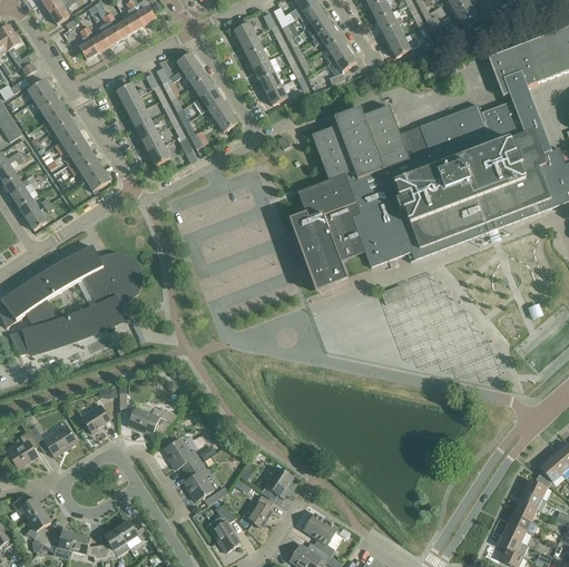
[(42,0),(41,1),(49,12),(67,1),(68,0),(42,0)]
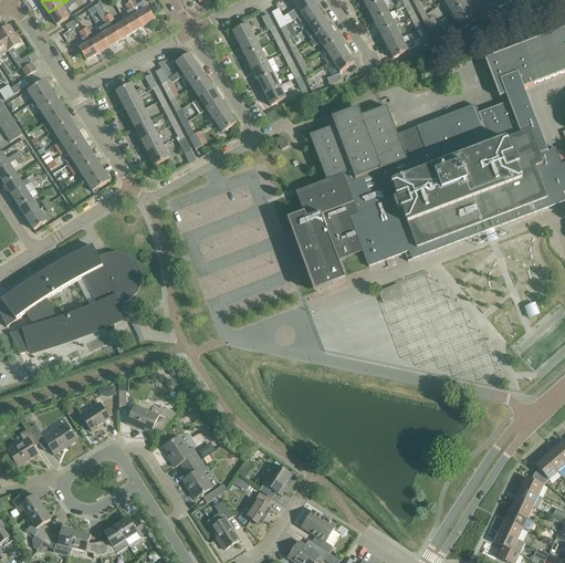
[(132,7),(135,12),(143,24),(155,18),(145,0),(142,0),(136,3),(134,0),(128,0),(132,7)]
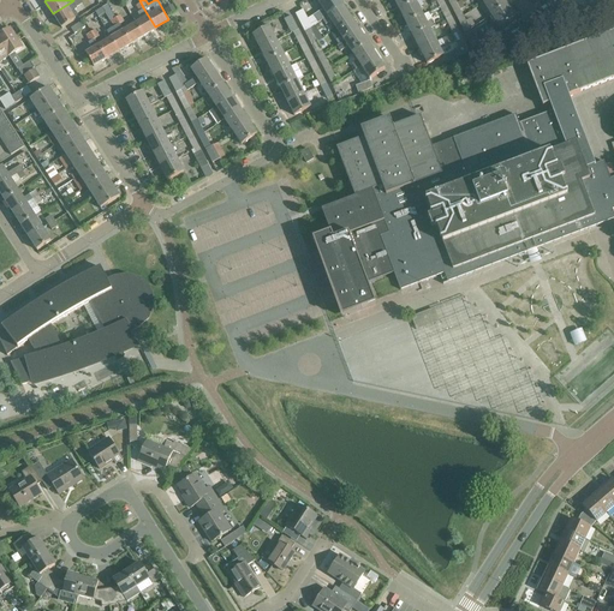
[(317,21),(321,18),(343,4),(339,0),(320,0),(319,1),(322,7),(313,13),(317,21)]
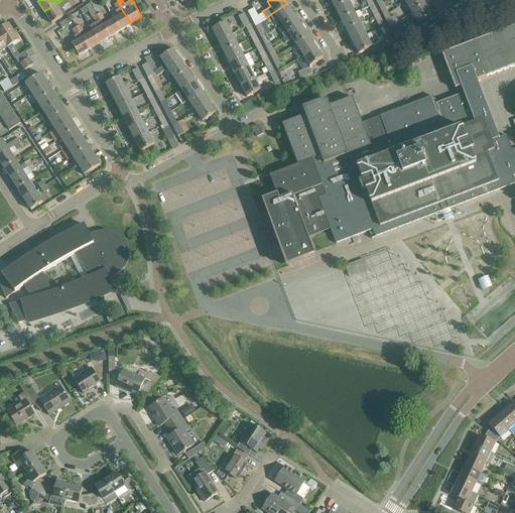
[(335,7),(341,18),(355,11),(349,0),(347,0),(335,7)]
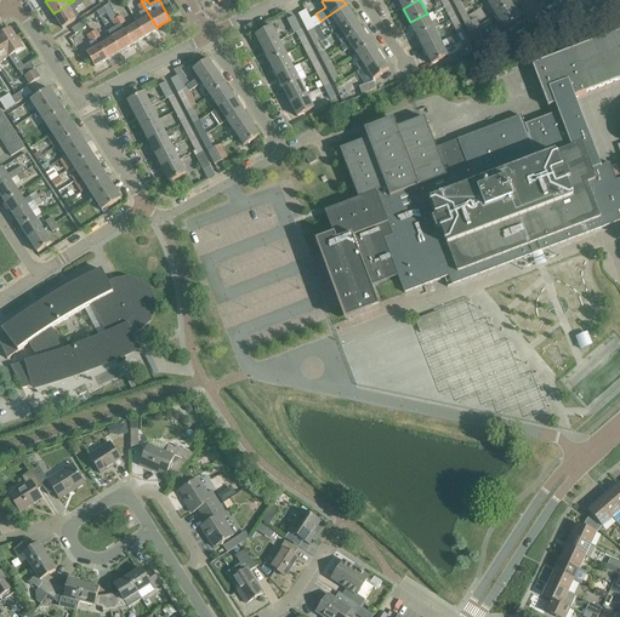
[(454,3),(461,16),(467,13),(460,0),(454,3)]
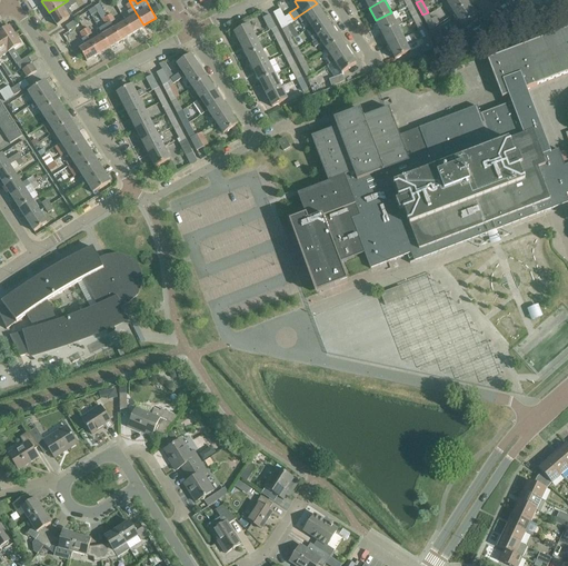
[(447,0),(454,12),(468,3),(466,0),(447,0)]
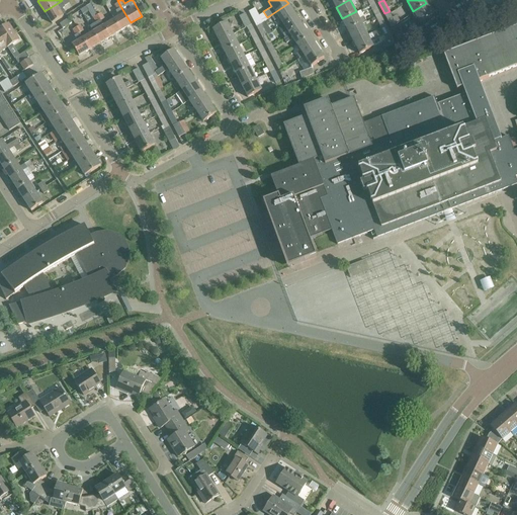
[(61,1),(45,11),(52,21),(65,11),(62,6),(64,5),(61,1)]
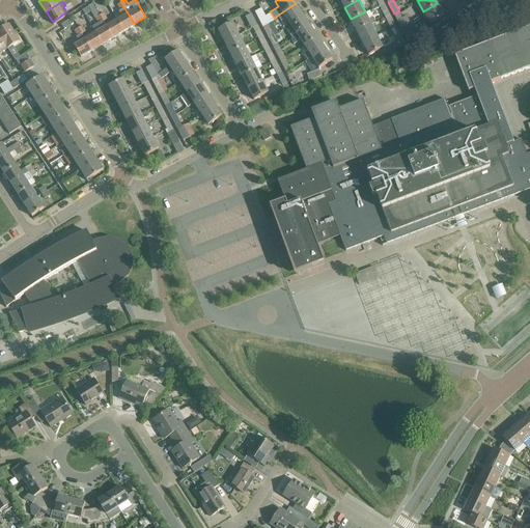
[(383,2),(379,4),(382,10),(384,15),(380,18),(389,14),(383,2)]
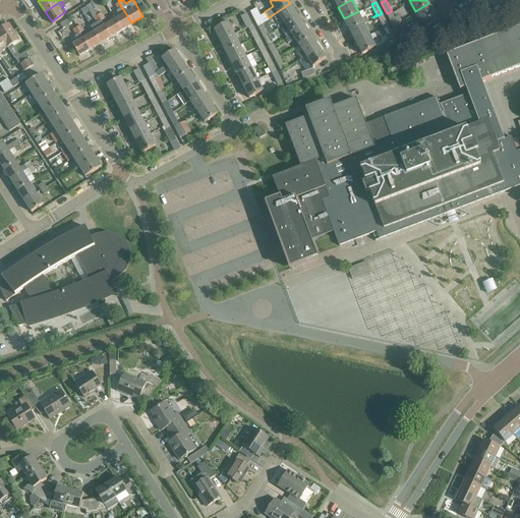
[(280,16),(284,22),(297,13),(290,3),(272,15),(275,19),(280,16)]
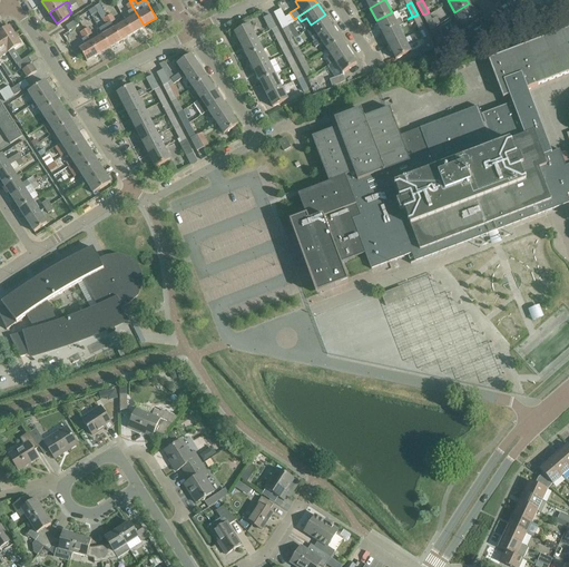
[(469,3),(454,12),(462,23),(463,22),(467,28),(473,25),(470,18),(477,15),(469,3)]
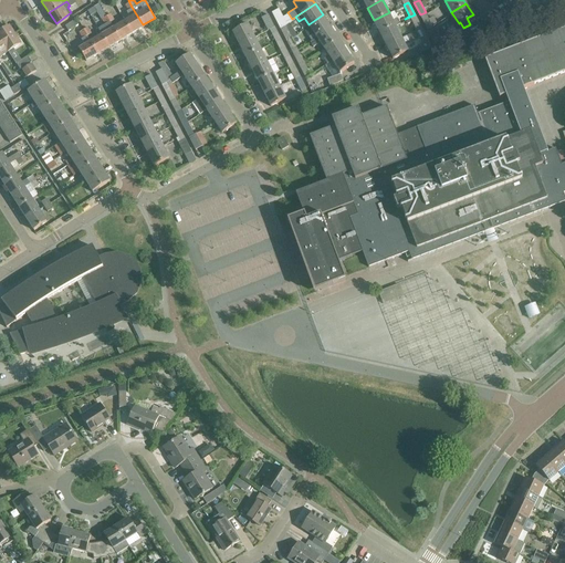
[(271,10),(280,27),(285,23),(284,23),(285,22),(278,7),(271,10)]
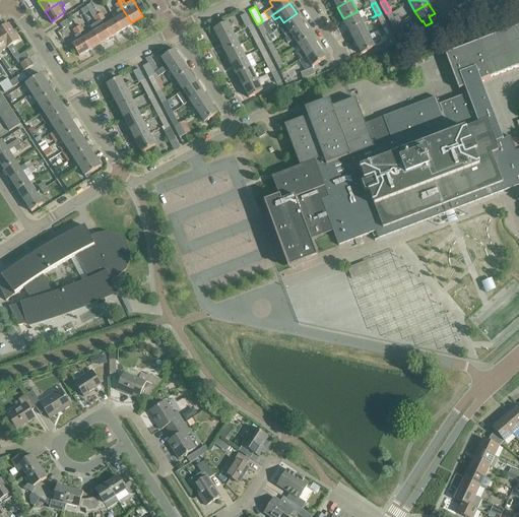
[(124,11),(114,18),(120,29),(131,22),(124,11)]
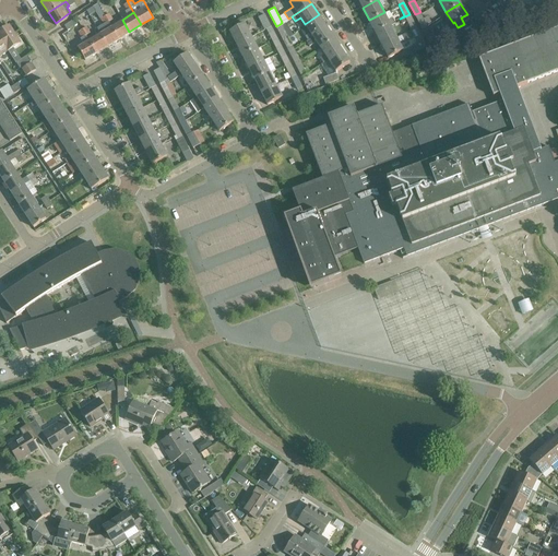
[(264,27),(265,27),(270,24),(263,12),(258,15),(264,27)]
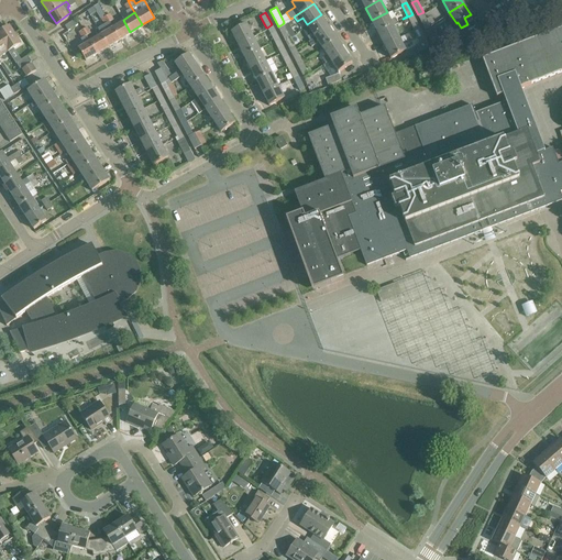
[(387,12),(372,20),(377,32),(393,24),(397,22),(395,17),(390,19),(387,12)]
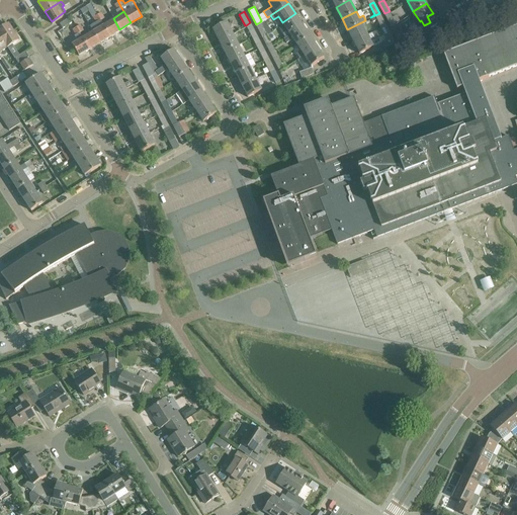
[(384,13),(391,25),(394,23),(393,22),(399,19),(396,13),(392,15),(390,11),(384,13)]
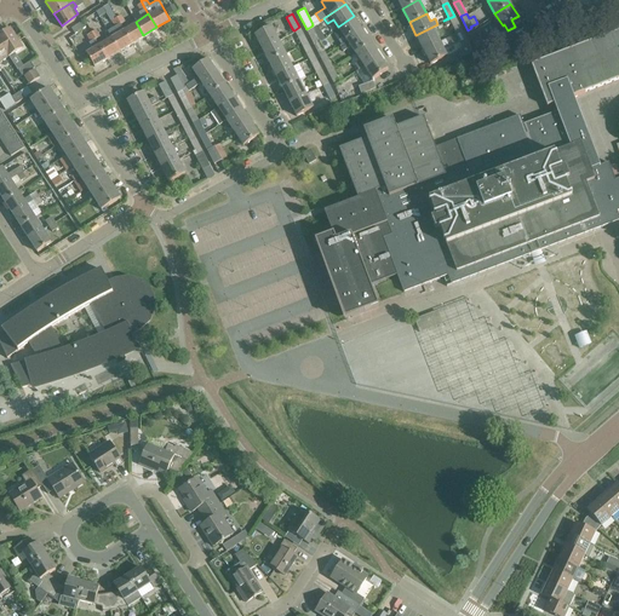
[(338,27),(347,39),(361,28),(354,16),(338,27)]
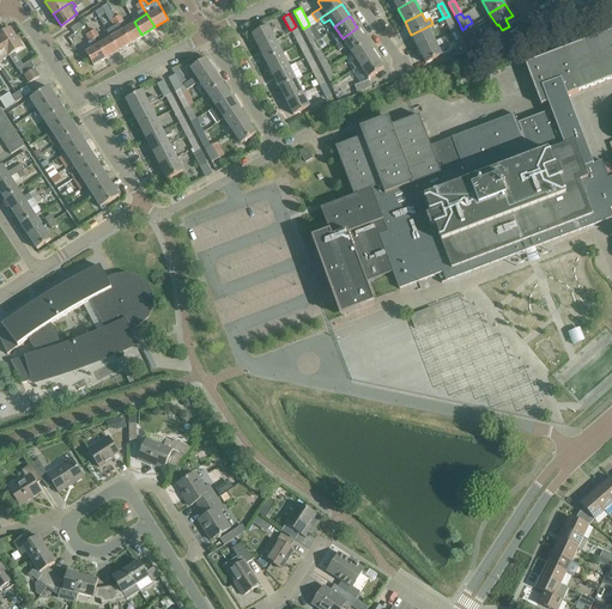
[(455,29),(449,16),(438,20),(440,23),(444,20),(450,31),(455,29)]
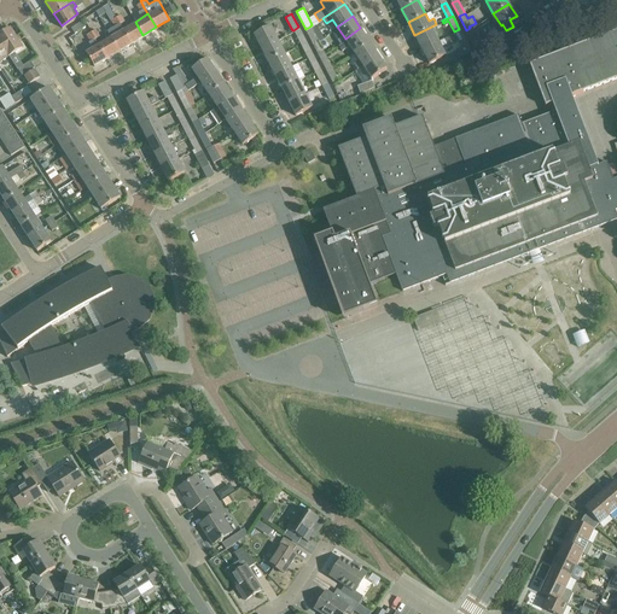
[(71,25),(75,31),(85,24),(81,19),(71,25)]
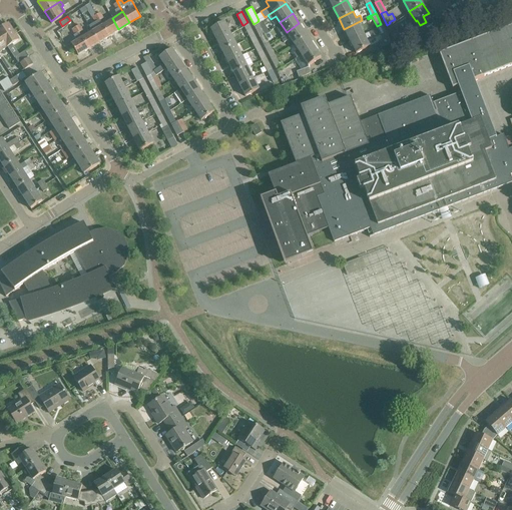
[(112,18),(101,24),(108,35),(118,29),(112,18)]
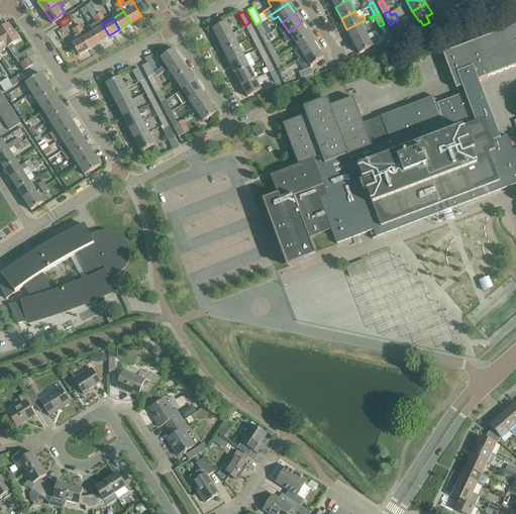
[(212,27),(218,38),(231,31),(226,20),(212,27)]
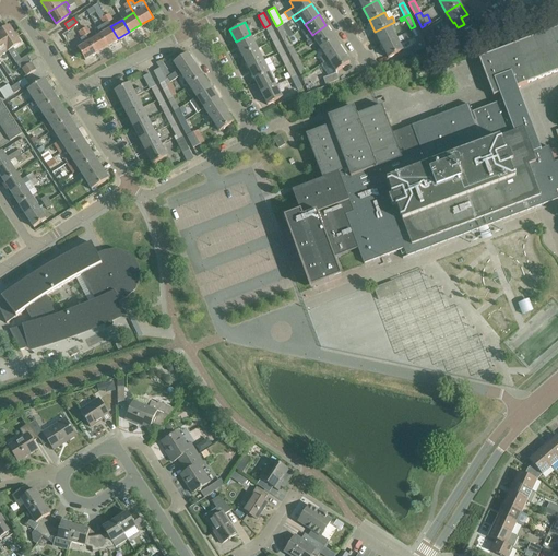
[(276,26),(282,38),(287,36),(287,35),(282,23),(276,26)]
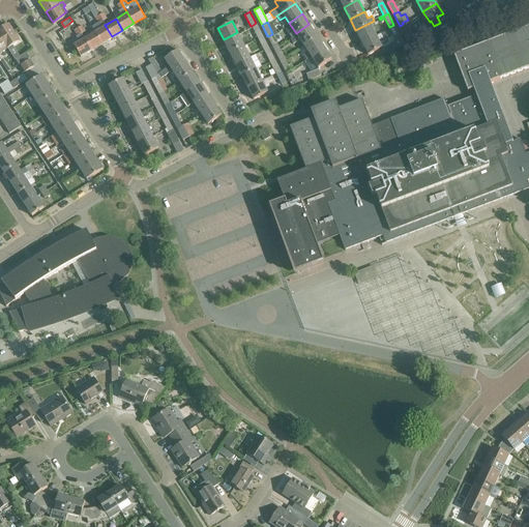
[(252,26),(258,37),(262,35),(256,23),(252,26)]
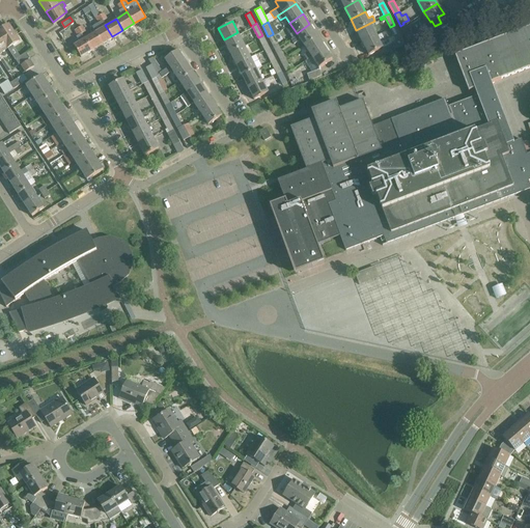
[(356,30),(362,42),(377,34),(370,23),(356,30)]
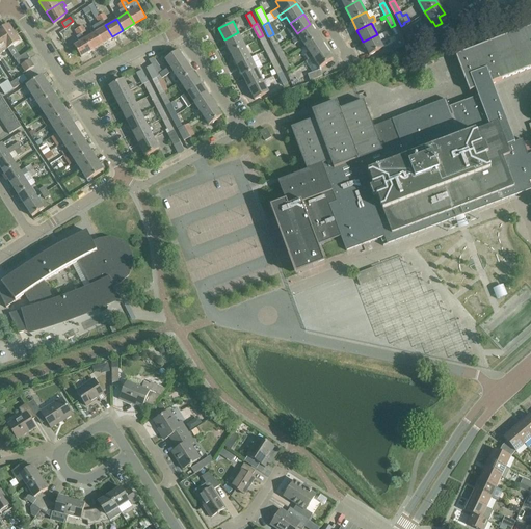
[(7,24),(0,28),(0,36),(6,47),(18,40),(7,24)]
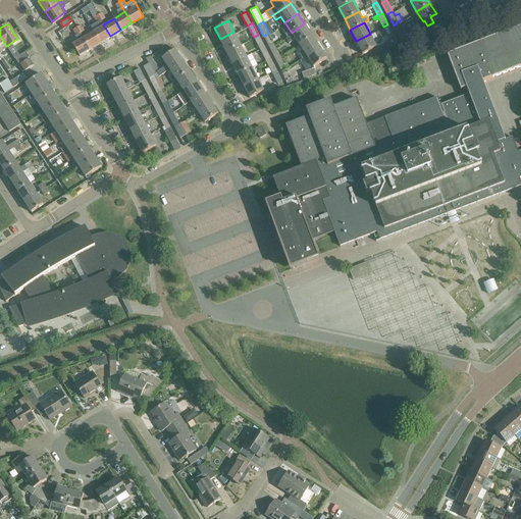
[(272,206),(276,217),(275,217),(274,218),(273,219),(273,220),(273,221),(273,222),(274,223),(290,252),(295,265),(318,256),(311,238),(333,229),(339,244),(376,230),(378,238),(438,214),(447,214),(447,212),(520,183),(518,175),(520,174),(520,148),(517,150),(512,135),(504,138),(482,80),(520,64),(520,23),(446,52),(460,88),(465,86),(468,92),(439,103),(436,95),(383,115),(392,138),(374,144),(356,96),(332,105),(329,98),(305,107),(308,114),(284,123),(300,165),(272,175),(279,195),(264,201),(267,208),(272,206)]
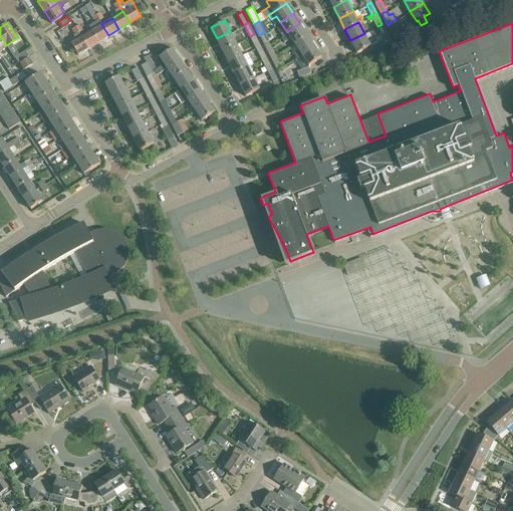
[(289,36),(294,42),(307,34),(299,23),(287,32),(280,36),(283,40),(289,36)]
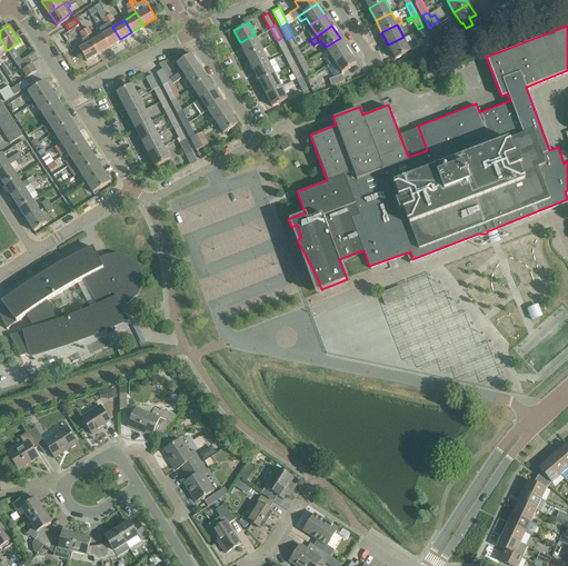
[(432,26),(429,28),(435,39),(437,45),(465,35),(462,28),(438,38),(432,26)]
